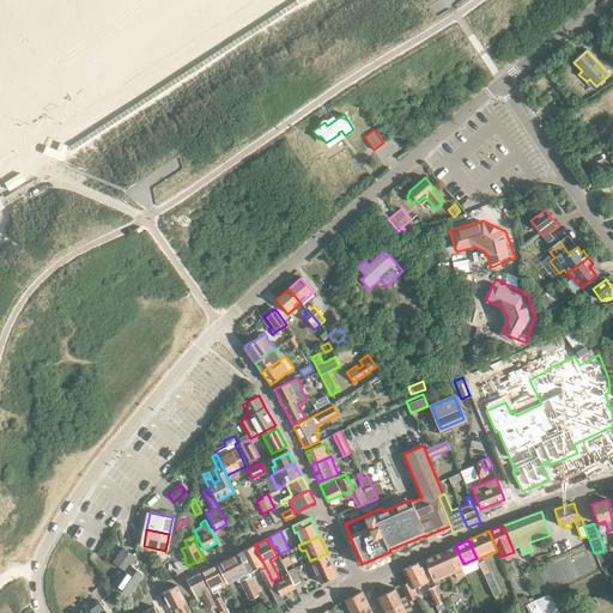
[(269,575),(254,545),(241,552),(250,572),(256,569),(256,566),(259,565),(261,570),(260,571),(268,587),(274,583),(272,581),(269,575)]
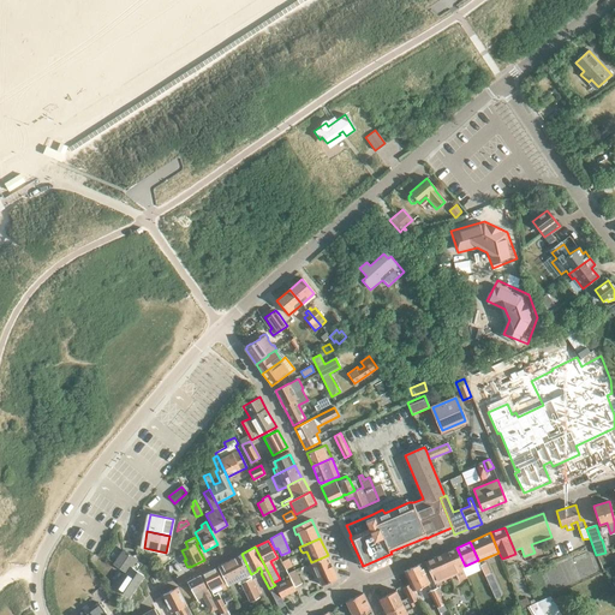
[(465,567),(465,566),(457,548),(441,555),(425,561),(435,583),(455,574),(459,580),(467,577),(463,567),(465,567)]
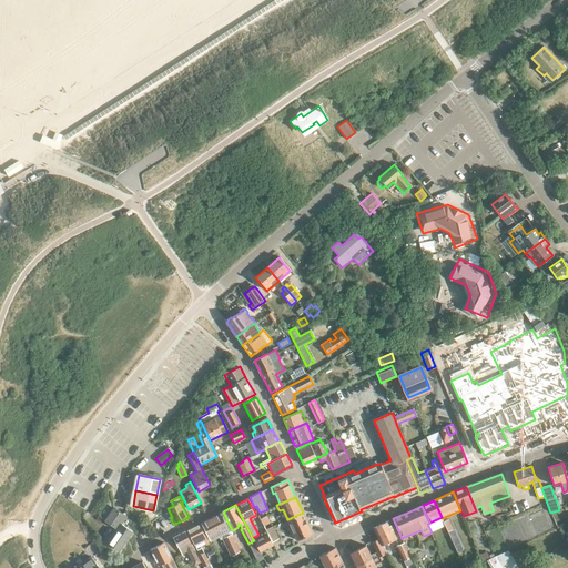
[(117,529),(121,524),(127,516),(114,508),(104,521),(117,529)]
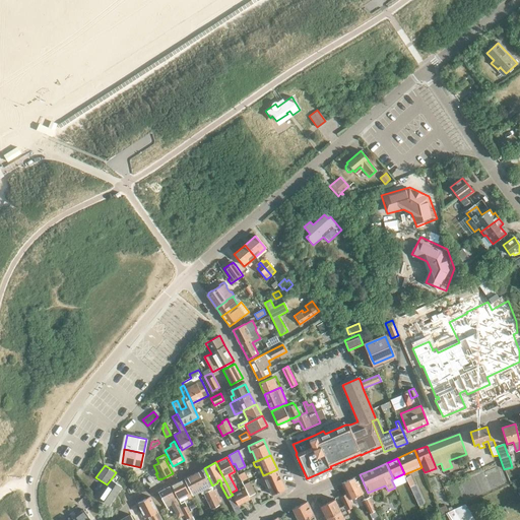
[(215,490),(212,491),(202,469),(185,478),(193,494),(200,491),(202,494),(204,493),(211,508),(218,504),(217,503),(220,502),(221,501),(215,490)]
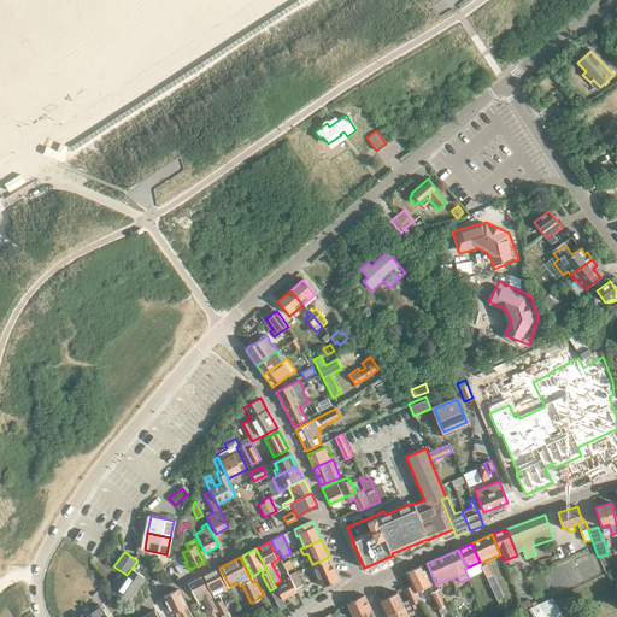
[(339,581),(329,557),(312,564),(312,565),(323,588),(339,581)]
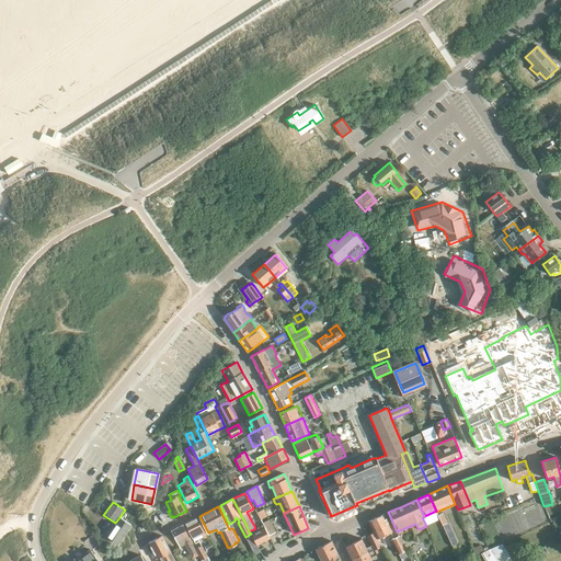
[(256,512),(261,518),(266,516),(263,508),(256,512)]
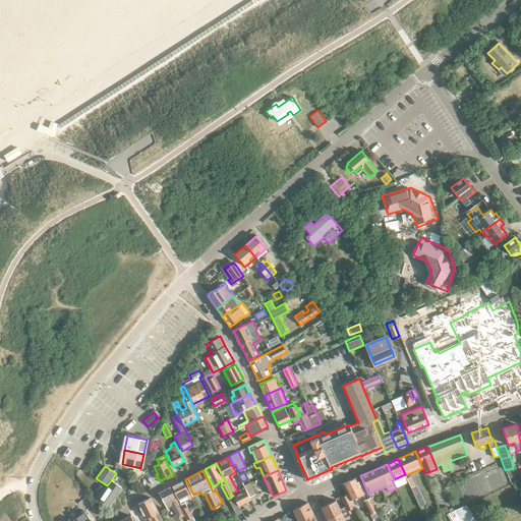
[(407,478),(411,487),(416,485),(412,476),(407,478)]
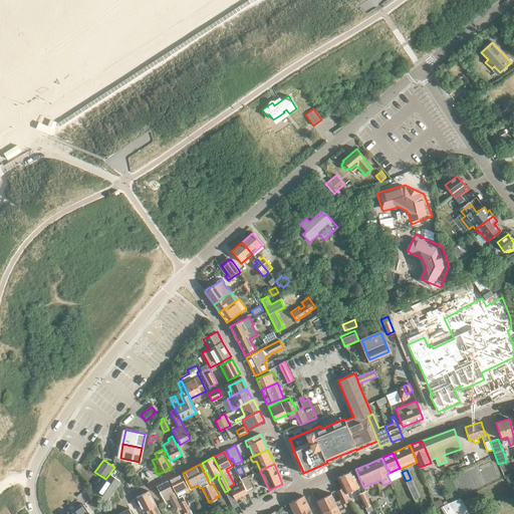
[(342,488),(345,493),(359,487),(351,471),(337,477),(342,488)]
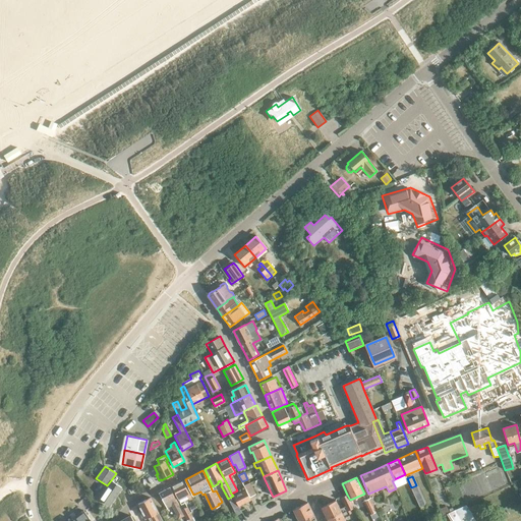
[(95,496),(99,499),(98,499),(109,506),(121,487),(111,480),(107,485),(101,495),(97,493),(95,496)]
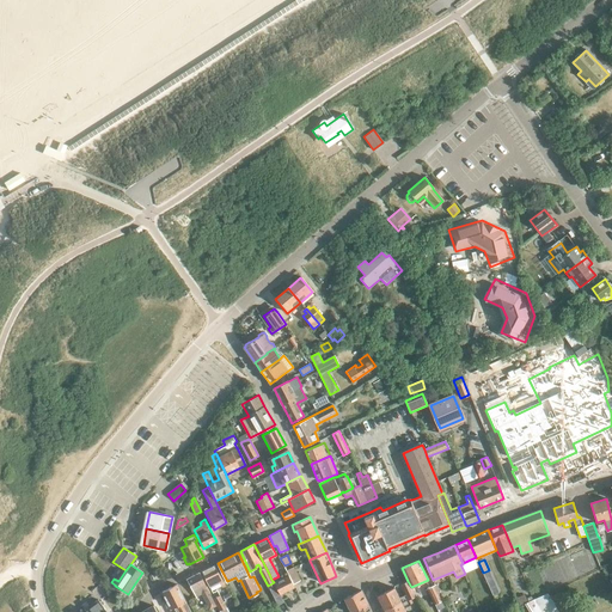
[(222,587),(226,586),(215,564),(202,571),(209,587),(220,581),(222,587)]
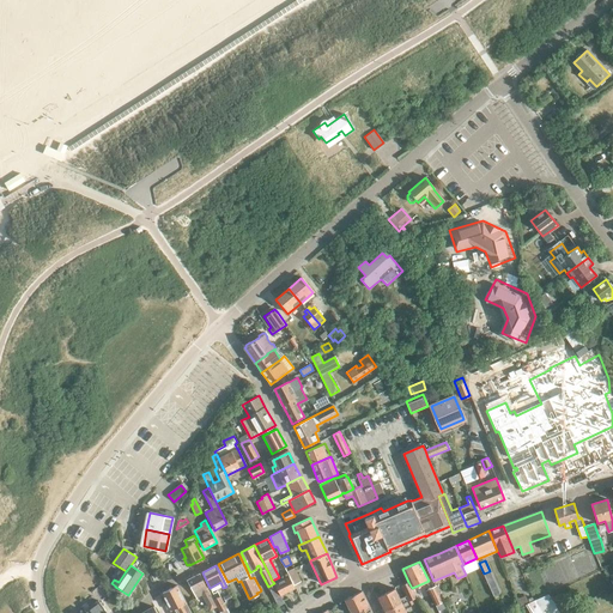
[(286,571),(289,576),(293,584),(301,581),(293,568),(286,571)]
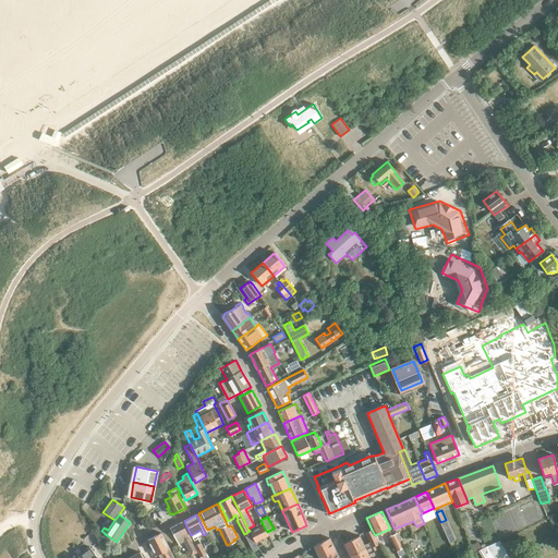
[(190,553),(196,549),(182,522),(170,528),(179,544),(184,542),(190,553)]
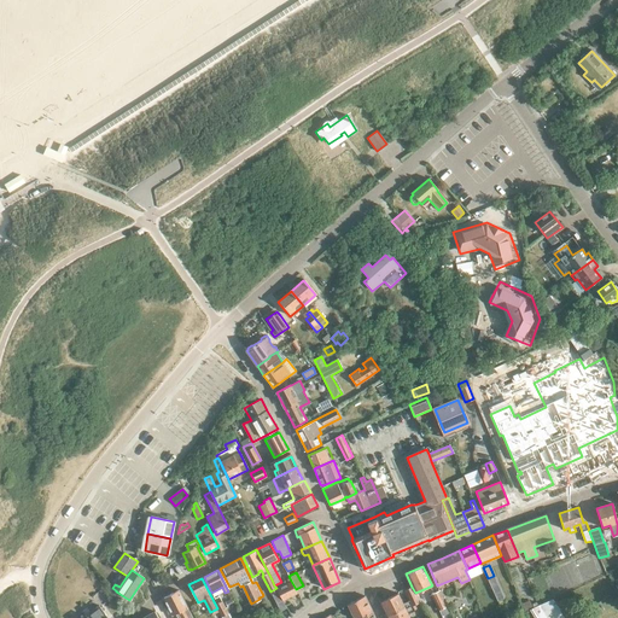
[(291,581),(277,588),(283,600),(297,593),(291,581)]
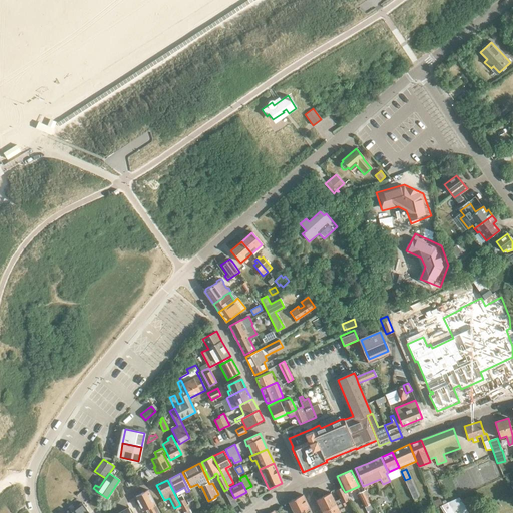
[(342,503),(349,500),(345,492),(342,487),(336,490),(340,498),(334,501),(330,492),(316,499),(322,511),(336,504),(337,505),(342,502),(342,503)]
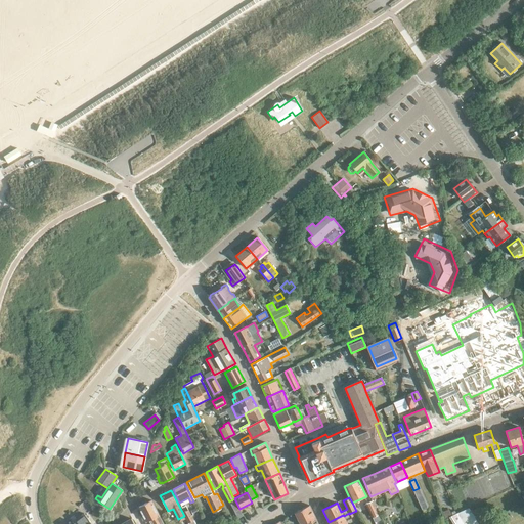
[(162,523),(163,523),(151,500),(138,507),(146,522),(151,519),(154,523),(162,523)]
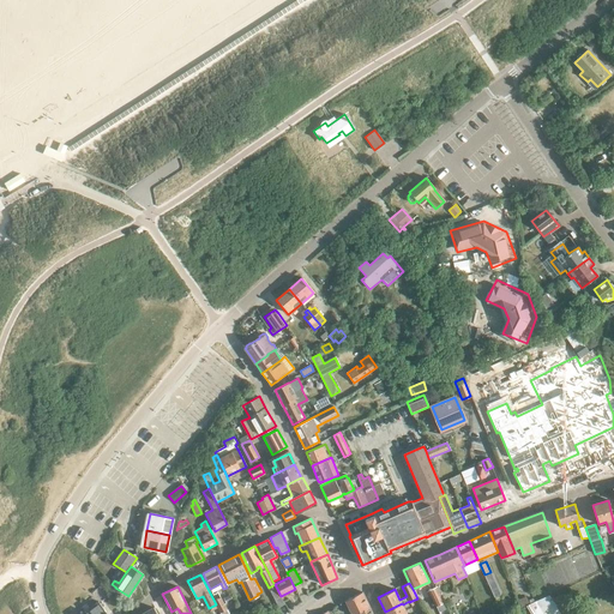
[(437,605),(444,601),(437,587),(429,590),(437,605)]
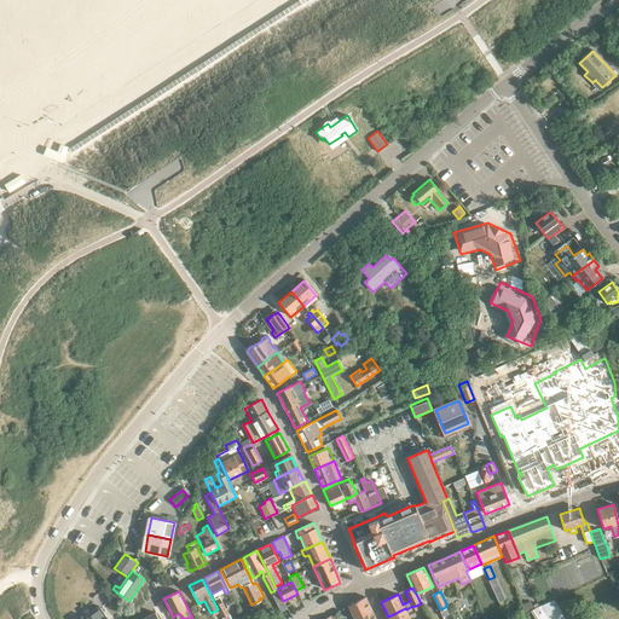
[(348,606),(354,618),(358,618),(372,612),(365,597),(348,606)]
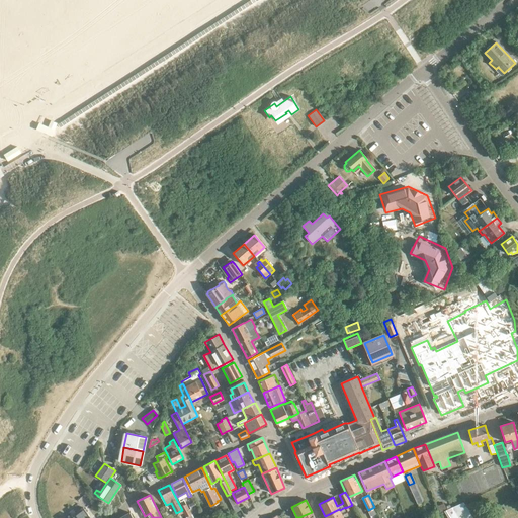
[(472,517),(463,502),(451,507),(457,517),(472,517)]
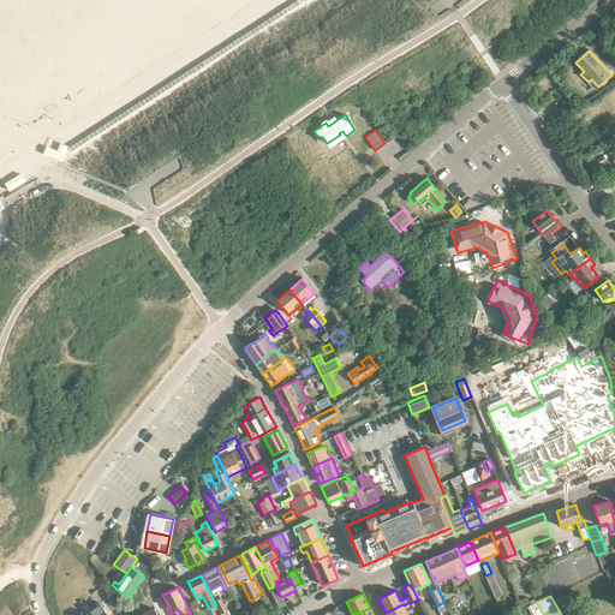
[(221,614),(227,610),(221,598),(215,601),(221,614)]
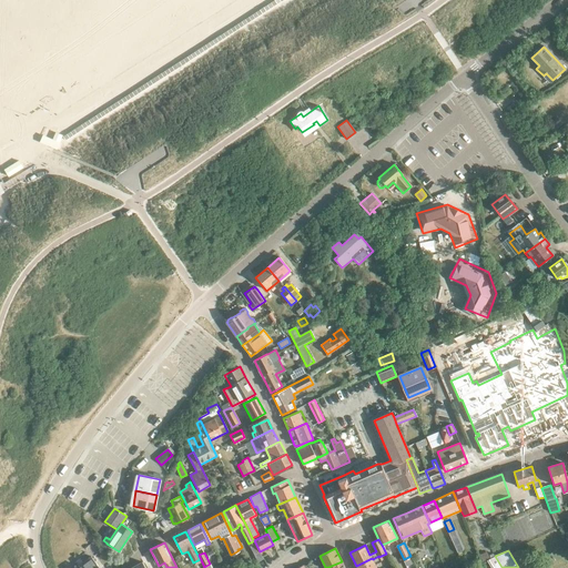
[(372,558),(356,566),(357,567),(376,567),(375,564),(381,560),(379,557),(386,554),(378,557),(378,556),(373,559),(372,558)]
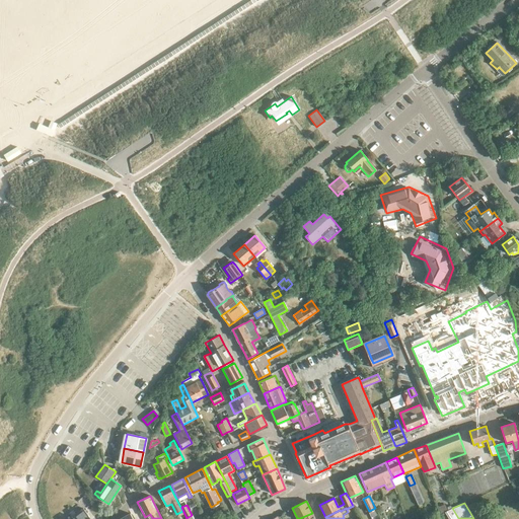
[(90,518),(86,514),(83,509),(75,514),(73,511),(71,512),(76,518),(90,518)]
